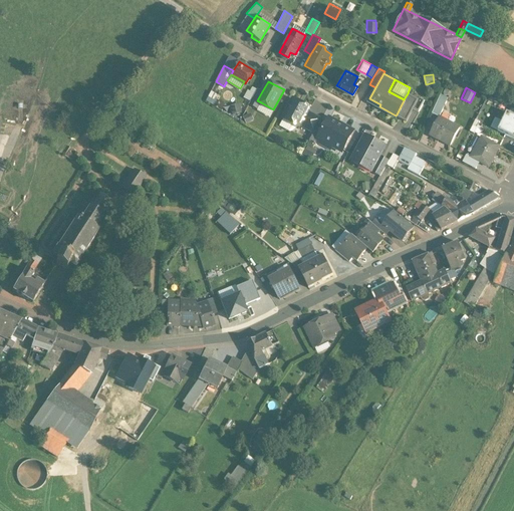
[(257,88),(249,102),(258,107),(261,102),(257,100),(262,91),(257,88)]
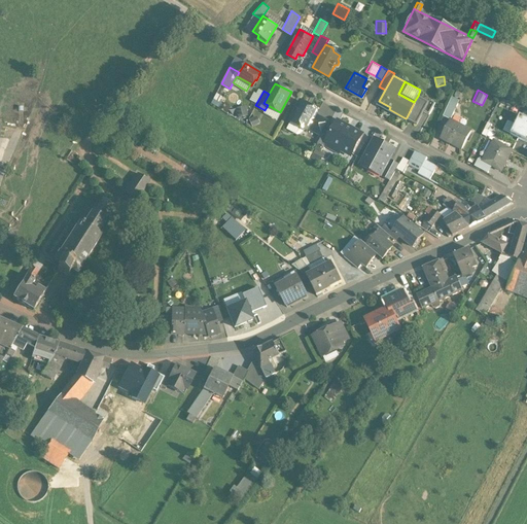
[(210,102),(220,108),(224,102),(220,99),(222,96),(216,92),(210,102)]
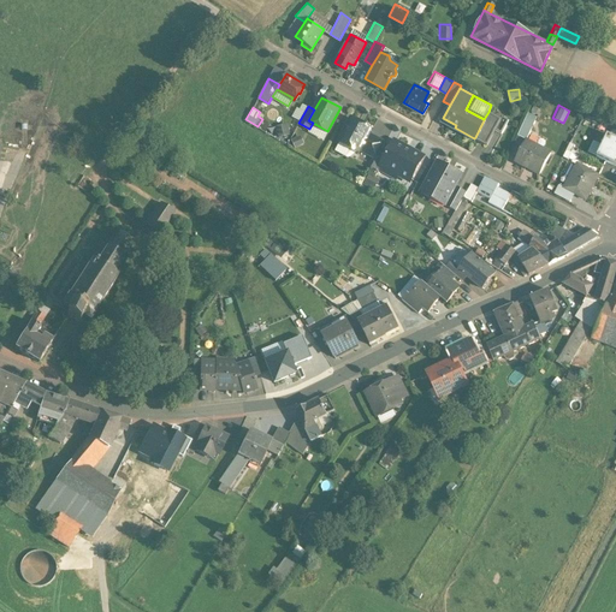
[(528,110),(517,135),(526,138),(537,113),(528,110)]
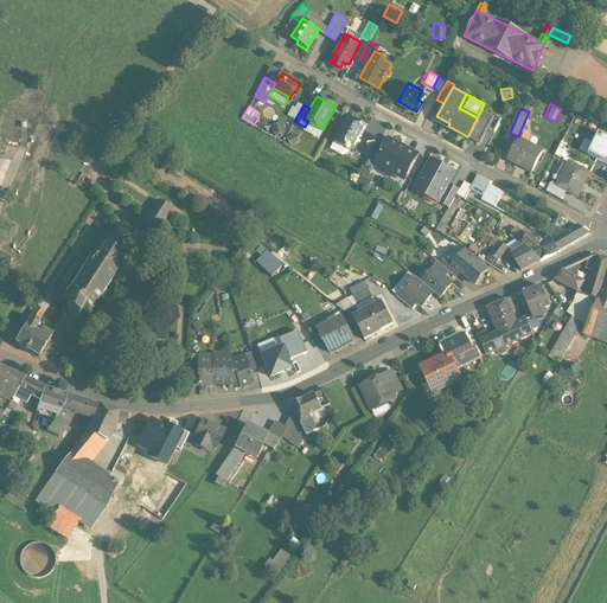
[(477,119),(468,135),(479,141),(487,127),(493,116),(492,116),(481,110),(477,117),(477,119)]
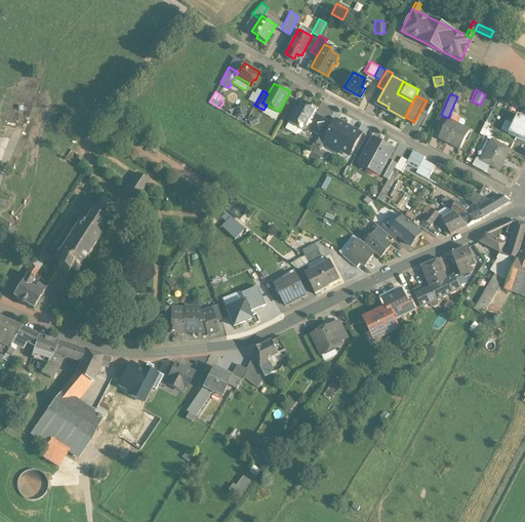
[(428,98),(426,101),(427,101),(421,110),(425,112),(427,113),(434,102),(428,98)]
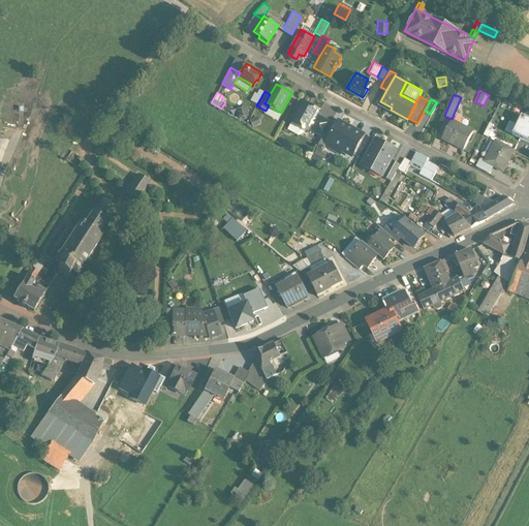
[(522,105),(510,99),(503,115),(512,120),(517,112),(519,113),(522,105)]
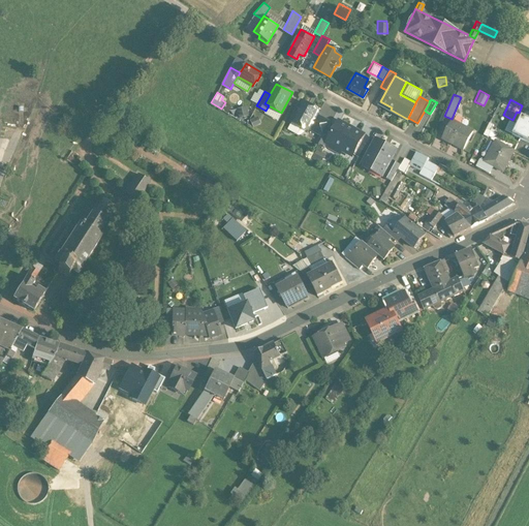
[(319,111),(302,100),(290,121),(302,126),(303,124),(309,128),(317,114),(319,111)]
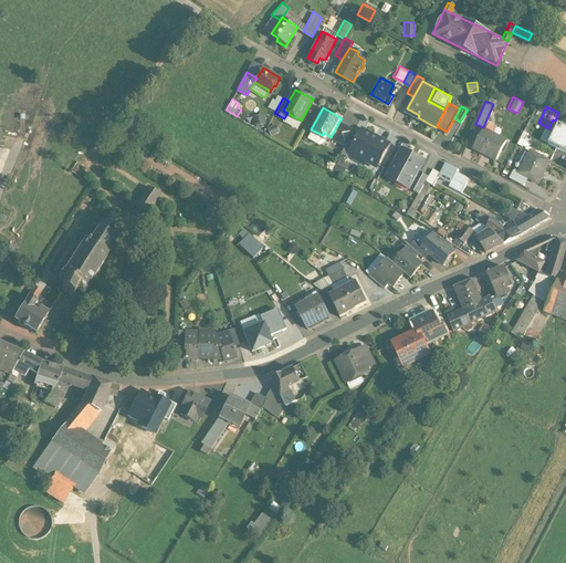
[(263,112),(253,115),(257,124),(265,122),(263,112)]
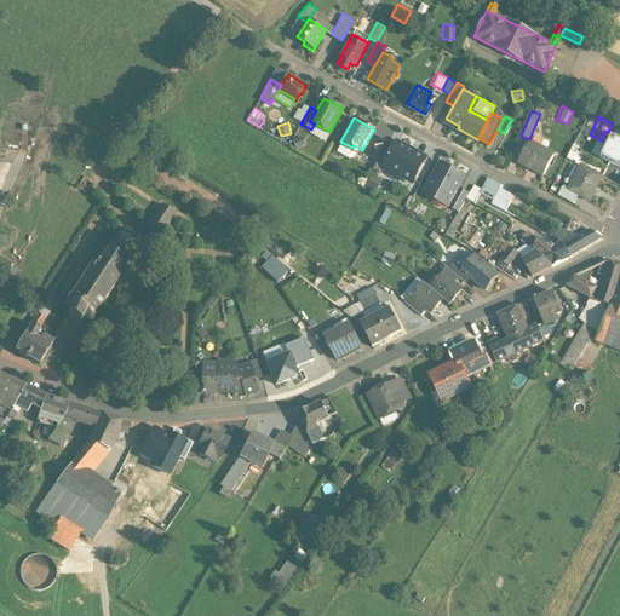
[(372,133),(362,150),(378,159),(383,150),(388,142),(372,133)]
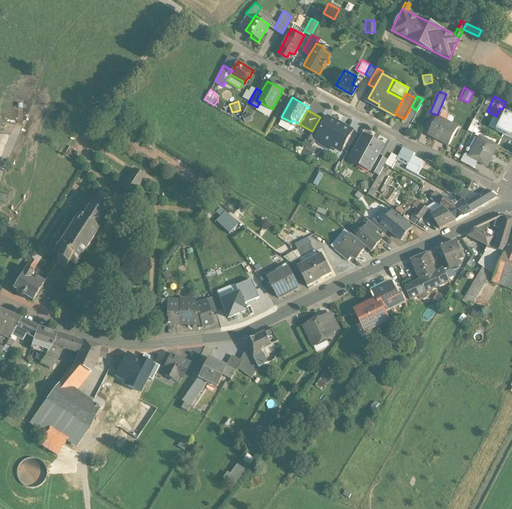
[(511,114),(505,111),(496,129),(511,136),(511,135),(511,114)]
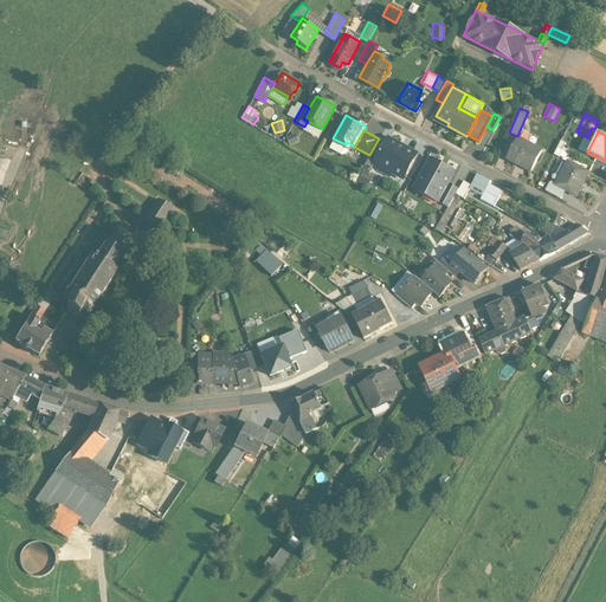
[(295,134),(287,137),(290,143),(298,140),(295,134)]
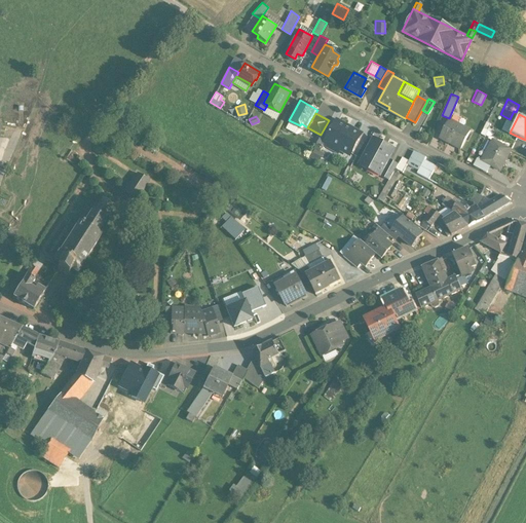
[(449,118),(440,137),(460,148),(470,129),(449,118)]
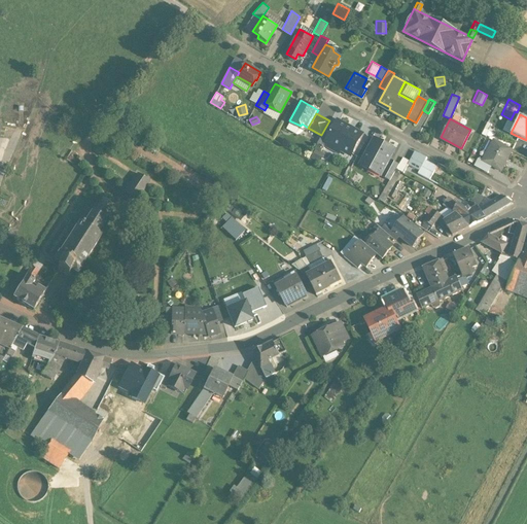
[(330,131),(326,139),(327,139),(341,146),(340,148),(351,154),(362,133),(353,128),(353,129),(338,120),(336,123),(336,121),(330,131)]
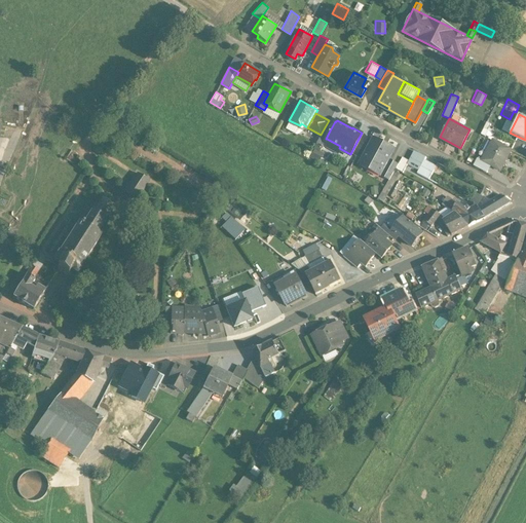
[(321,135),(316,143),(323,146),(327,139),(326,139),(330,131),(325,127),(321,135)]
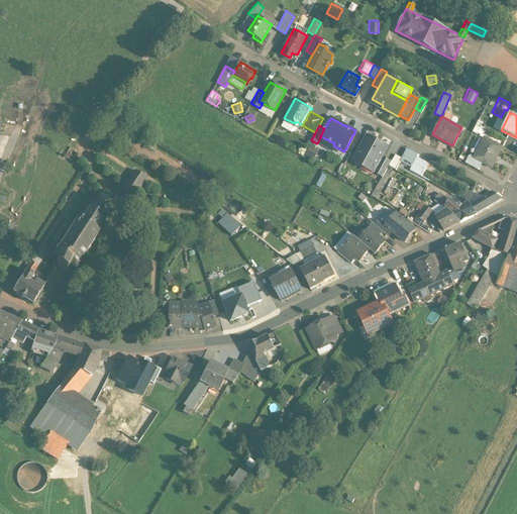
[(367,134),(352,161),(374,172),(382,156),(388,145),(367,134)]
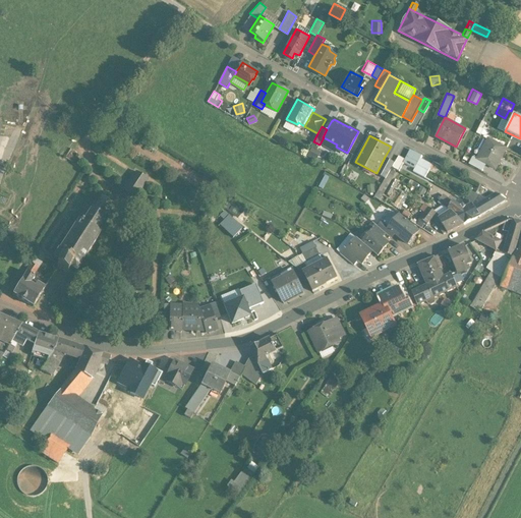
[(506,148),(487,137),(476,158),(485,163),(495,168),(506,148)]
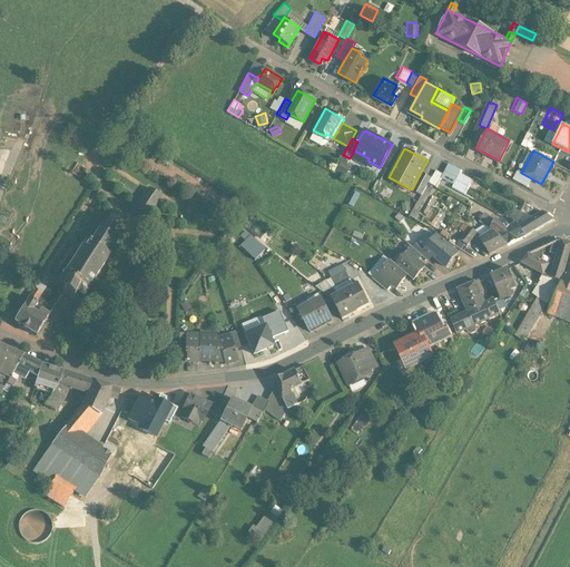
[(461,168),(449,163),(443,173),(441,176),(453,183),(461,168)]
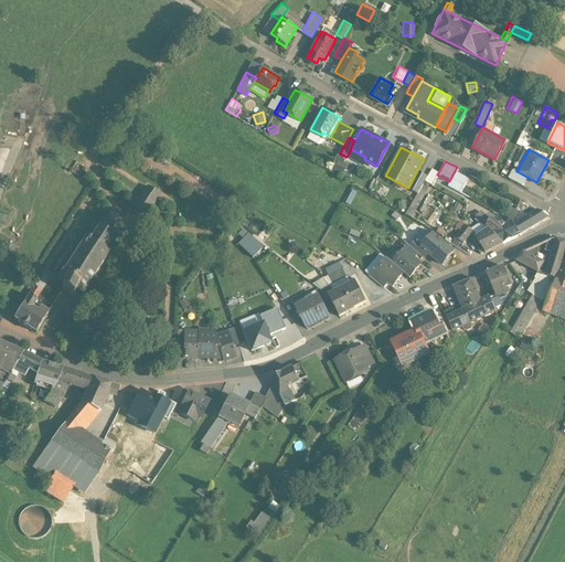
[(449,181),(448,184),(460,191),(468,177),(456,171),(458,168),(457,167),(449,181)]
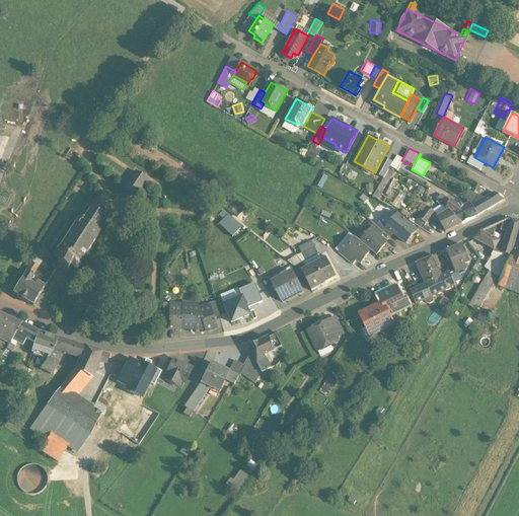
[(403,157),(396,154),(392,161),(390,165),(397,168),(401,160),(403,157)]
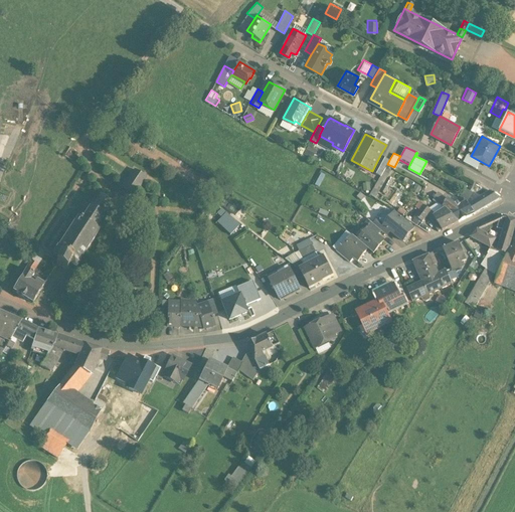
[(468,154),(464,161),(477,168),(480,161),(471,156),(468,154)]
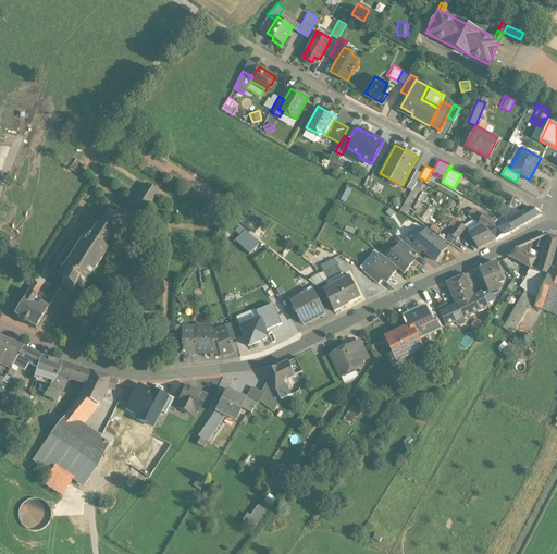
[(411,168),(403,185),(412,191),(419,177),(421,173),(411,168)]
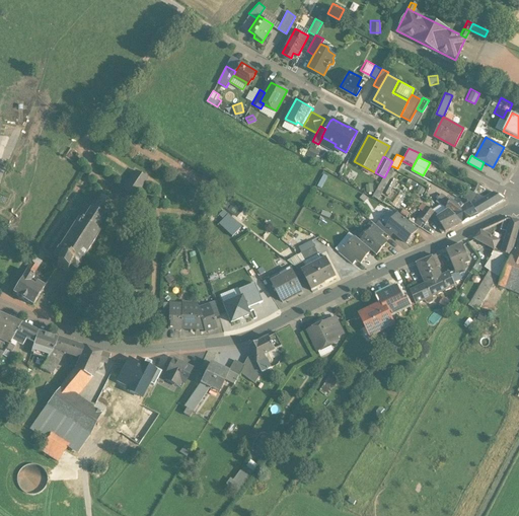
[(146,173),(132,164),(119,183),(133,193),(146,173)]
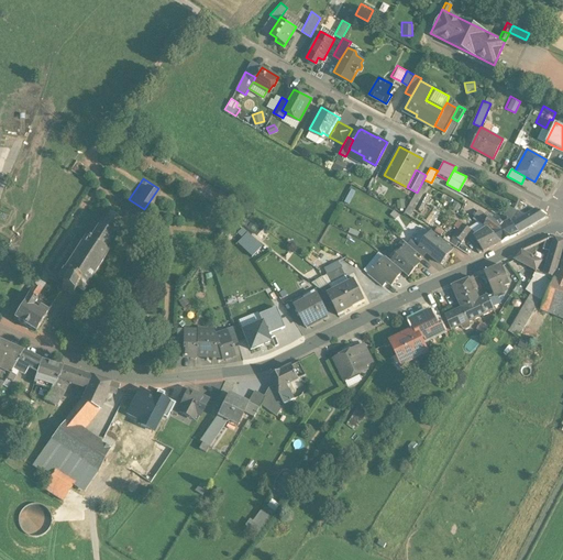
[(519,198),(514,208),(511,207),(506,218),(510,219),(518,232),(545,216),(545,215),(536,208),(526,215),(521,212),(527,202),(519,198)]
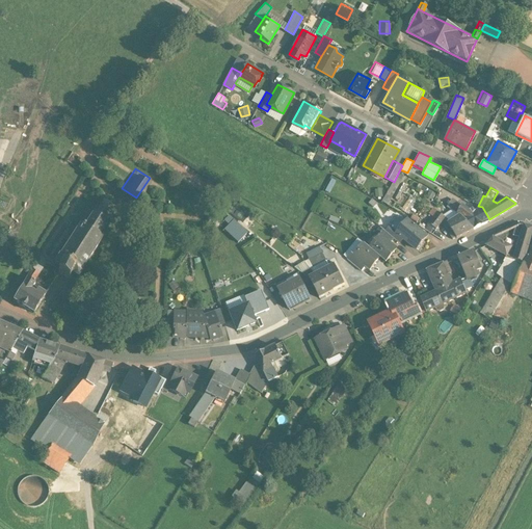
[(498,191),(493,201),(497,203),(506,196),(498,191)]
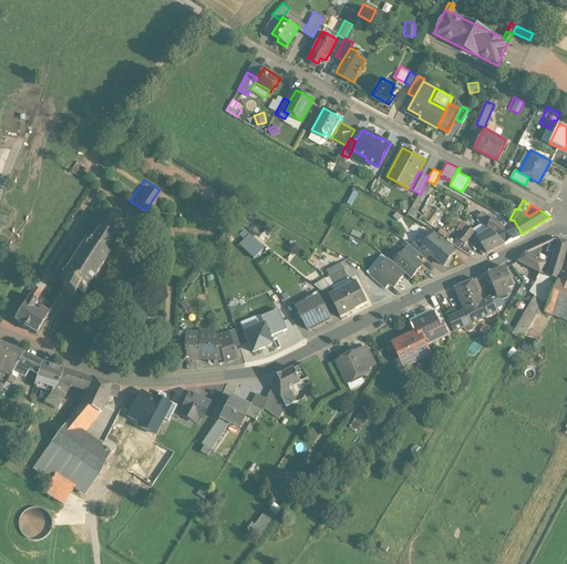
[(492,217),(482,211),(476,218),(487,225),(492,217)]
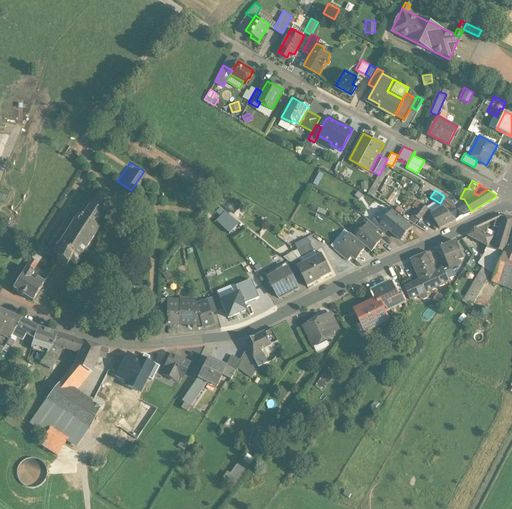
[(99,192),(91,204),(101,210),(108,198),(99,192)]
